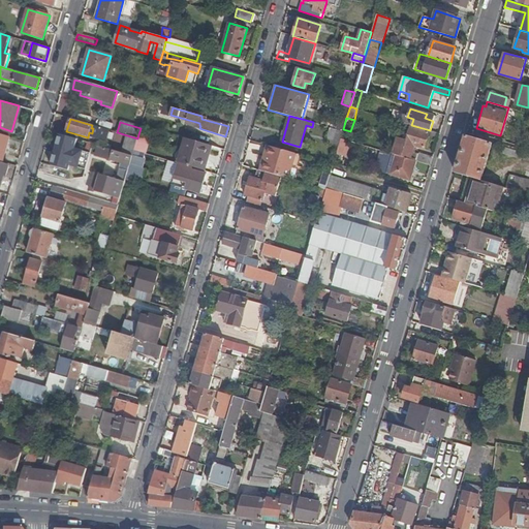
[(106,139),(110,130),(100,127),(97,137),(106,139)]
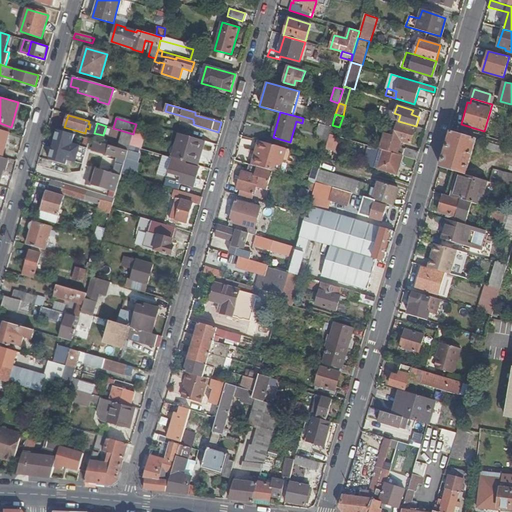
[(327,140),(331,126),(320,123),(316,137),(327,140)]
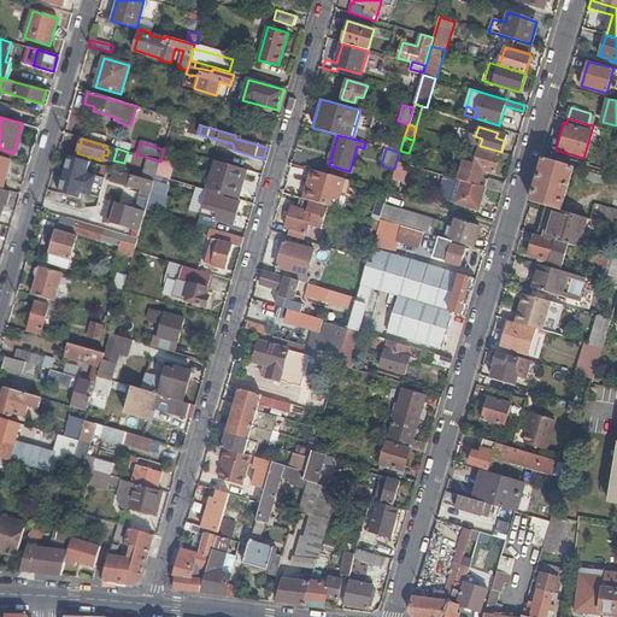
[(463,163),(458,180),(462,181),(479,186),(483,170),(495,174),(500,154),(480,148),(474,166),(463,163)]
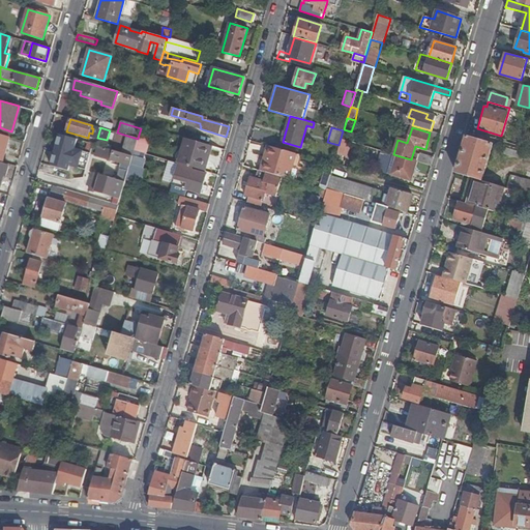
[(78,139),(60,134),(51,166),(69,171),(70,166),(78,167),(83,150),(76,148),(78,139)]
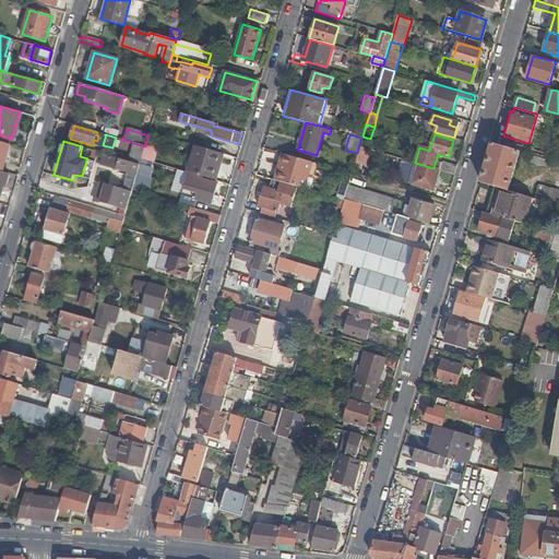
[(0,170),(2,171),(10,145),(0,142),(0,170)]
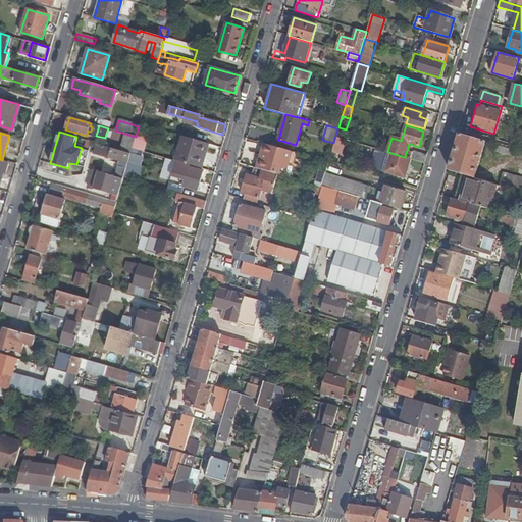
[(148,136),(137,133),(136,137),(133,149),(137,150),(144,152),(148,136)]
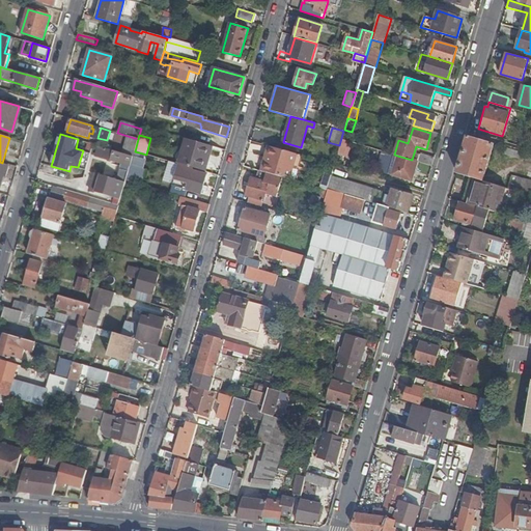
[(135,151),(138,139),(128,136),(121,154),(133,157),(135,151)]
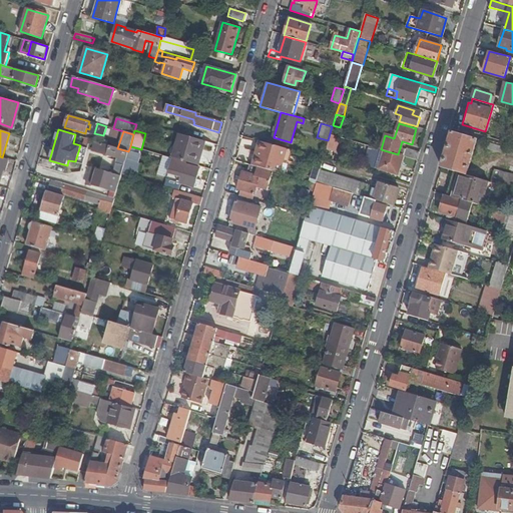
[(477,139),(452,131),(441,167),(454,171),(467,174),(477,139)]
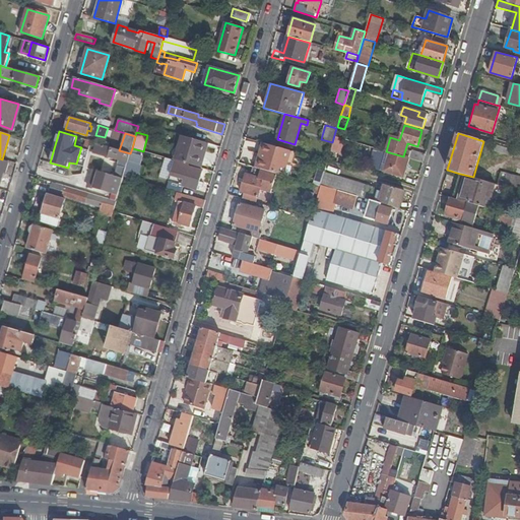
[(205,142),(182,136),(179,148),(177,153),(200,159),(205,142)]
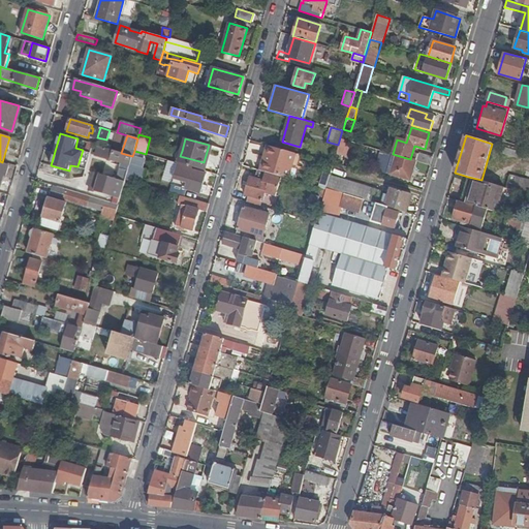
[(348,142),(341,139),(338,148),(346,150),(348,142)]
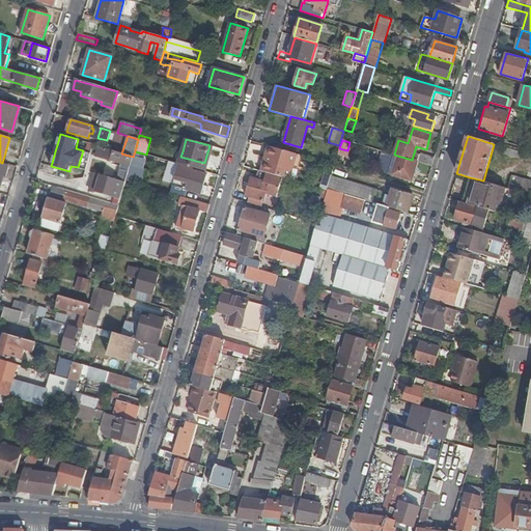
[(205,171),(212,146),(210,145),(204,163),(180,157),(183,151),(179,150),(176,163),(205,171)]
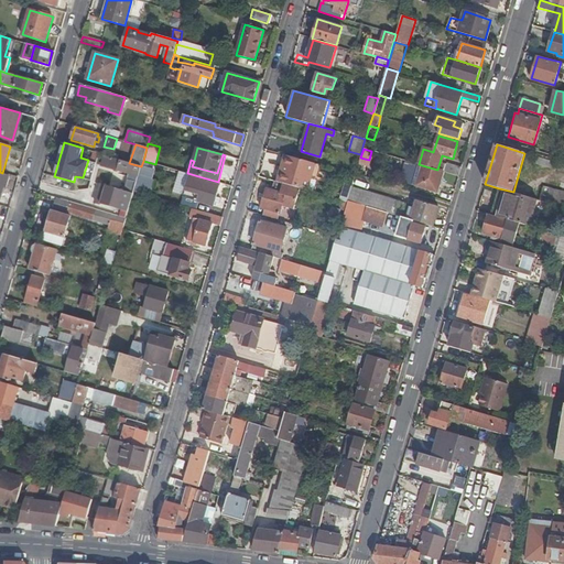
[(289,155),(284,154),(278,181),(281,182),(289,155)]
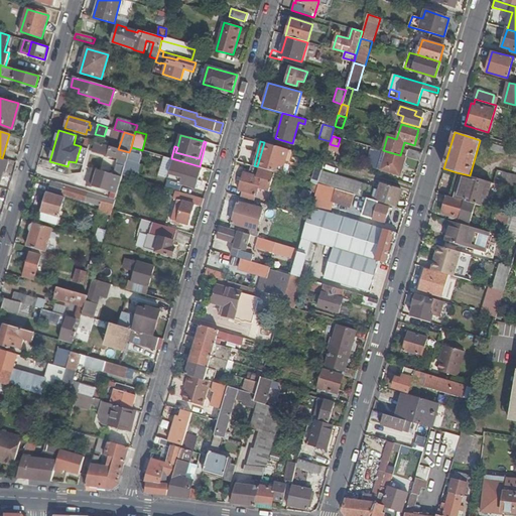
[(118,149),(96,142),(94,152),(118,159),(113,175),(122,177),(122,176),(126,162),(129,152),(118,149)]
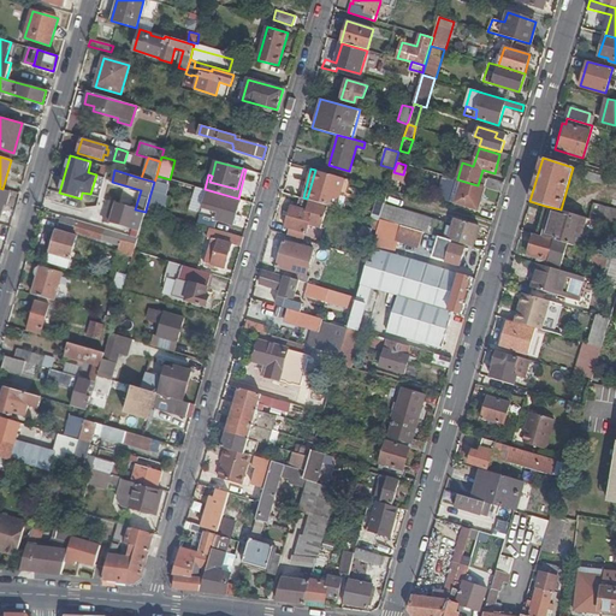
[(344,178),(315,170),(307,199),(327,205),(335,207),(344,178)]
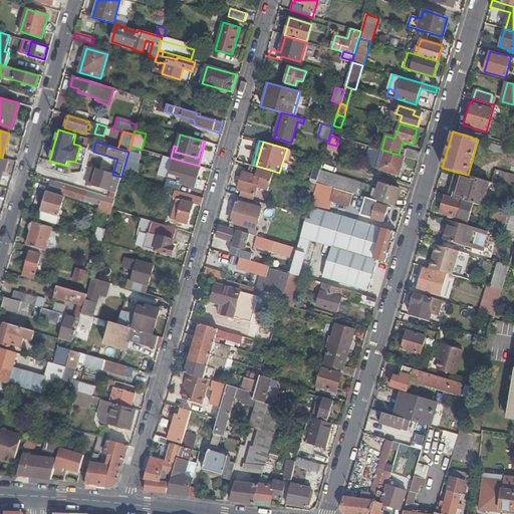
[(513,150),(490,143),(488,148),(513,155),(513,150)]
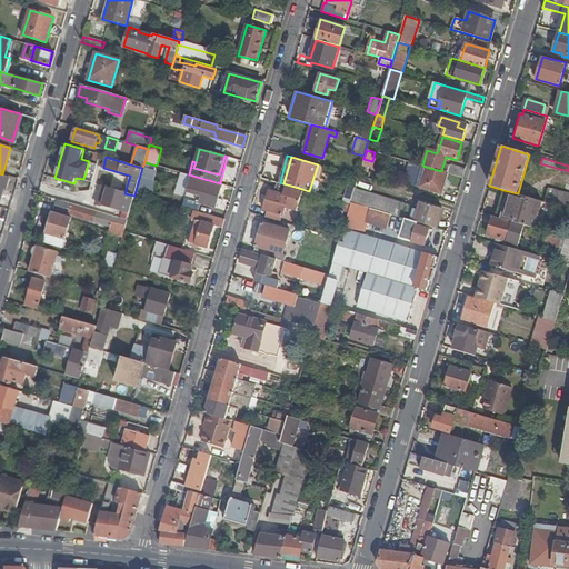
[(149,163),(145,162),(142,168),(139,179),(145,180),(149,163)]
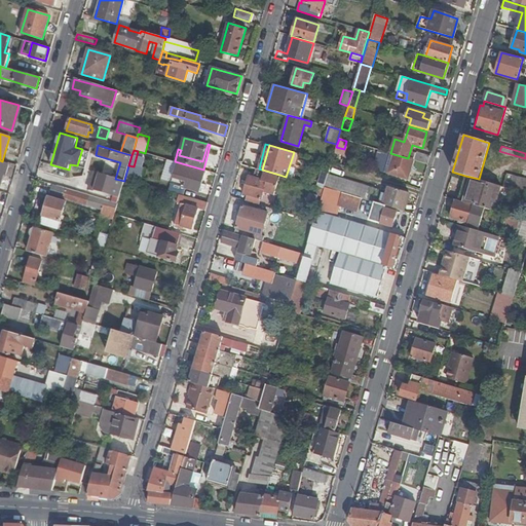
[(379,151),(374,168),(386,173),(391,155),(379,151)]
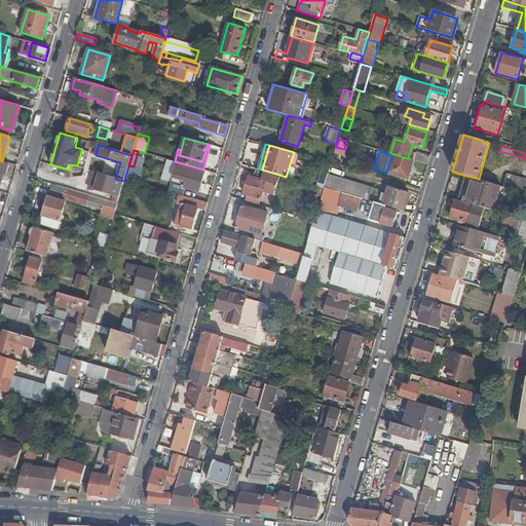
[(300,154),(294,152),(286,177),(293,179),(300,154)]
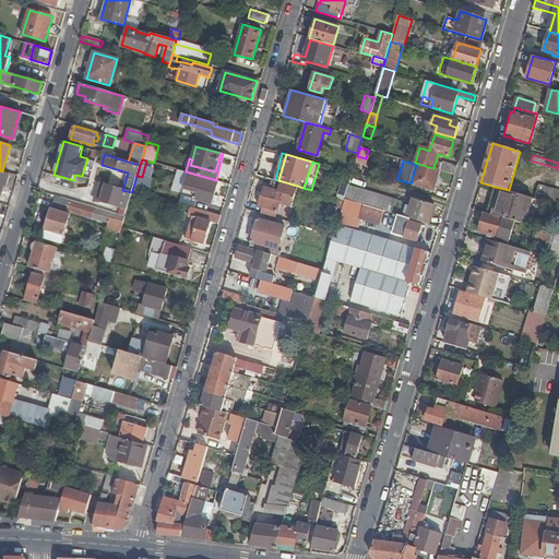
[(440,170),(454,175),(458,166),(443,162),(440,170)]
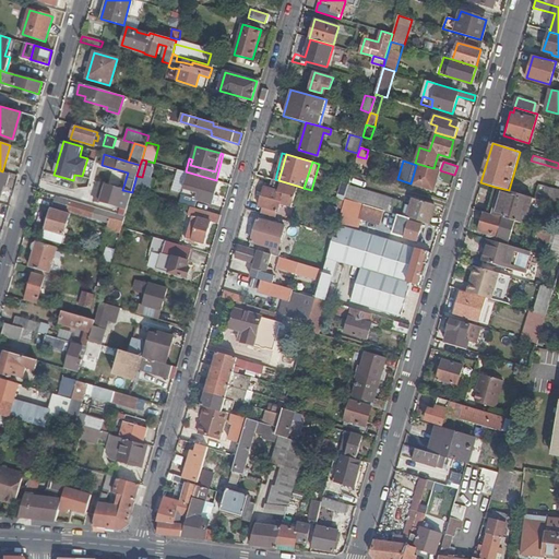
[(433,168),(418,164),(413,185),(435,191),(440,170),(433,168)]
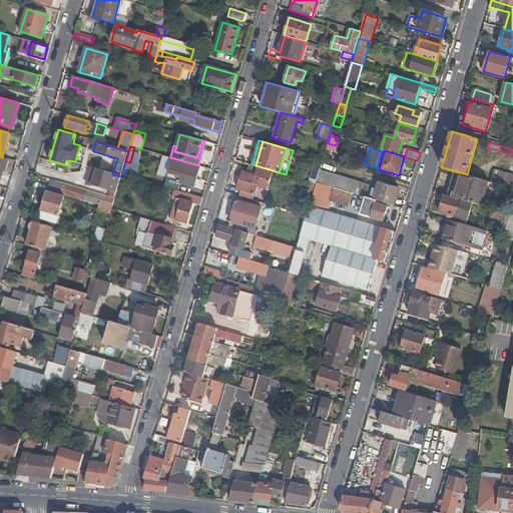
[(0,180),(3,170),(5,170),(8,161),(0,158),(0,180)]
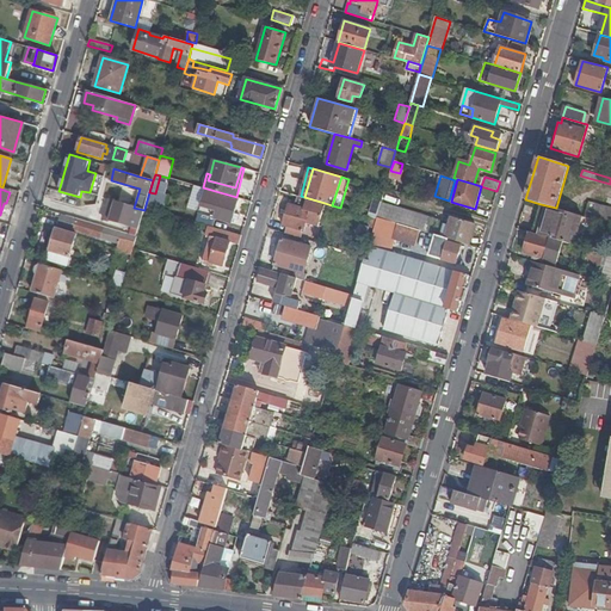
[(165,197),(155,193),(149,192),(144,209),(160,214),(165,197)]
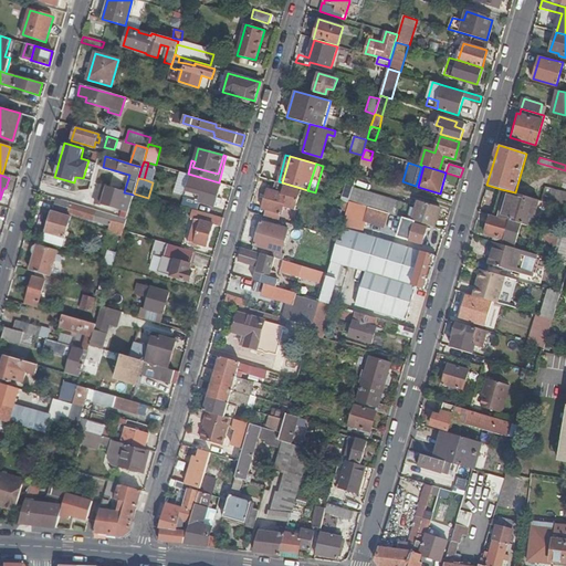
[(220,187),(199,180),(194,200),(213,206),(220,187)]
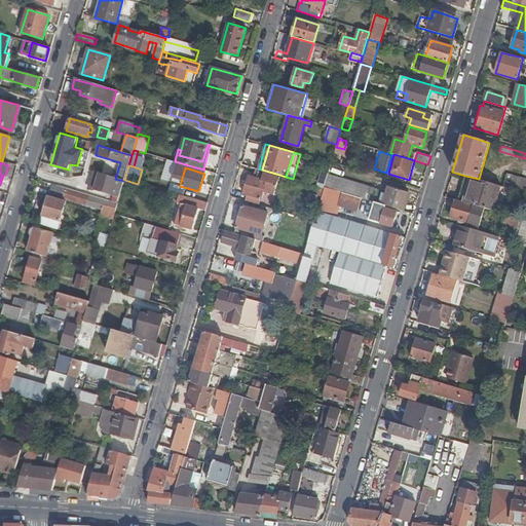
[(259,168),(256,167),(254,176),(249,175),(243,193),(247,194),(245,200),(259,204),(260,198),(262,198),(264,191),(274,194),(279,175),(262,170),(259,168)]
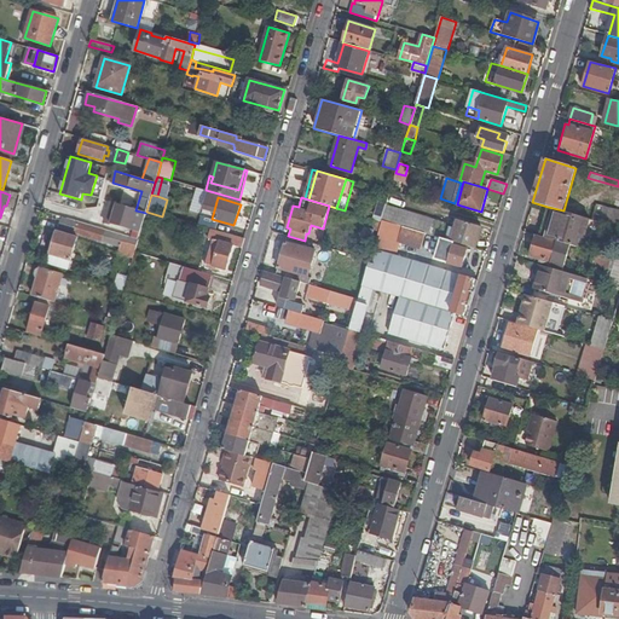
[(146,213),(136,210),(110,203),(104,223),(140,233),(146,213)]
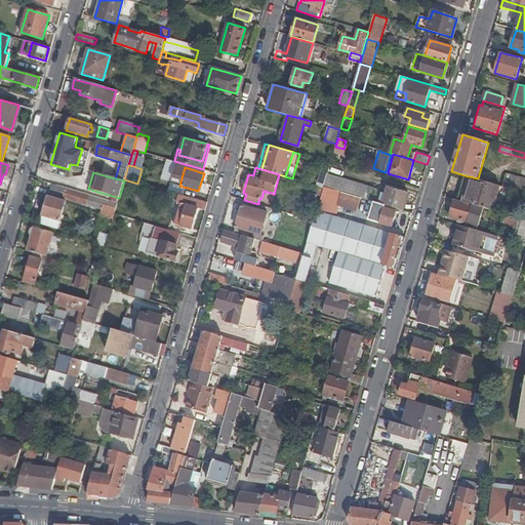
[(524,193),(524,178),(506,173),(501,186),(524,193)]
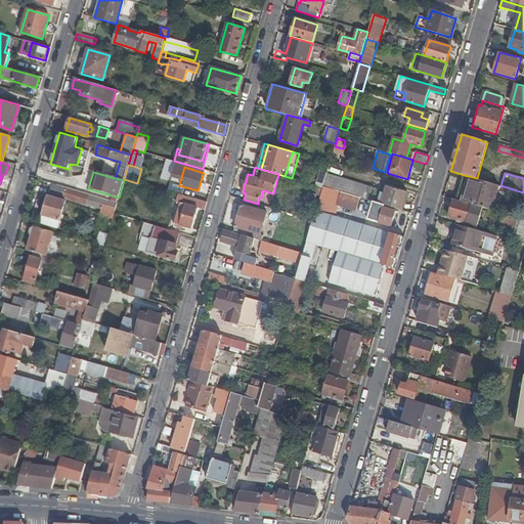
[(386,191),(326,174),(323,185),(342,191),(374,201),(385,204),(402,209),(406,191),(387,185),(386,191)]
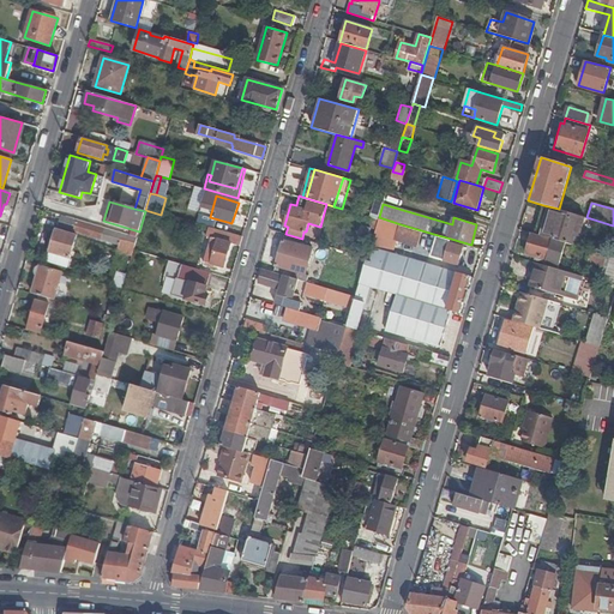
[(577,246),(585,217),(559,209),(543,205),(535,234),(565,242),(577,246)]
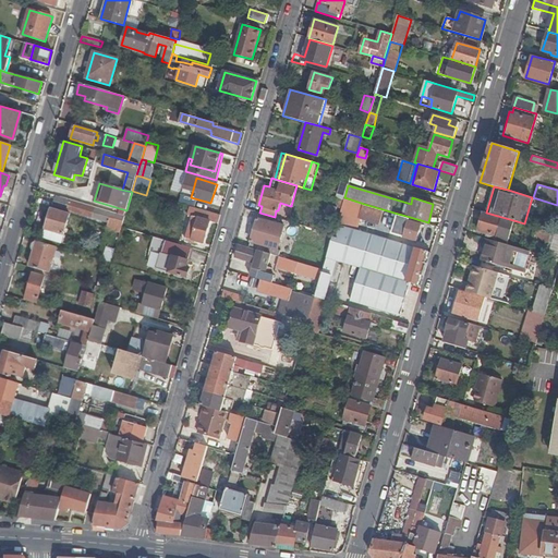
[(62,189),(59,197),(68,201),(70,191),(62,189)]
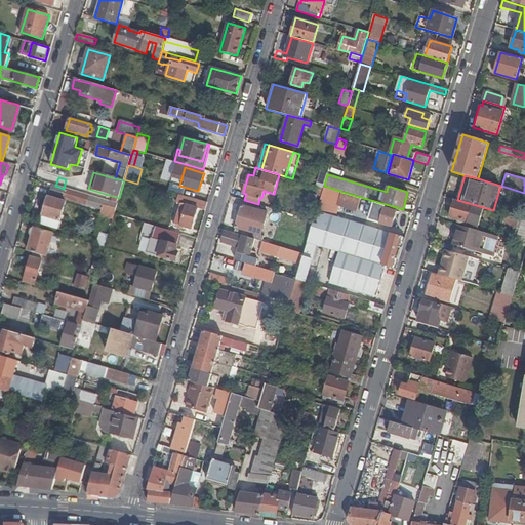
[(321,196),(323,188),(312,185),(310,192),(309,192),(306,203),(314,205),(317,195),(321,196)]
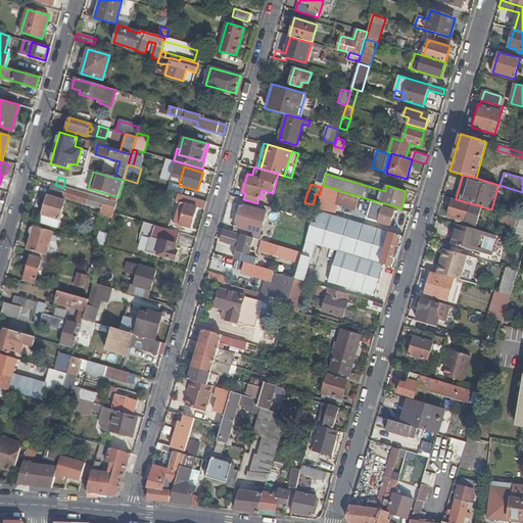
[(341,191),(323,185),(316,210),(334,217),(341,191)]
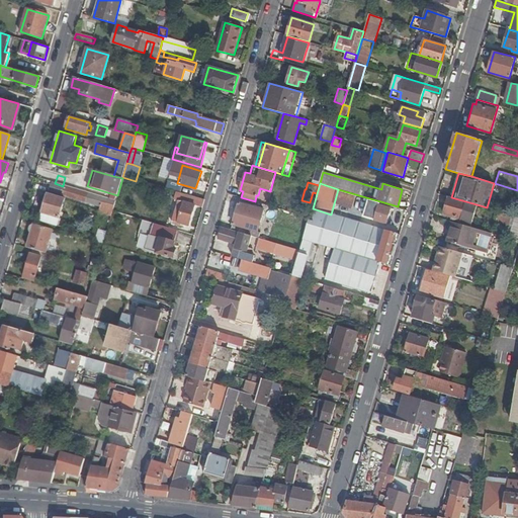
[(113,210),(115,202),(98,197),(51,184),(49,192),(65,197),(113,210)]
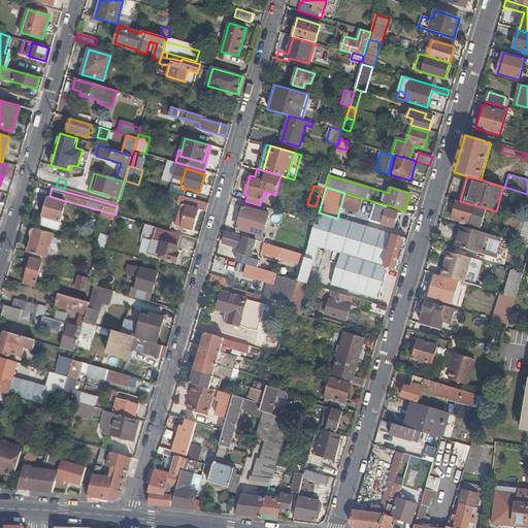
[(120,199),(89,190),(87,196),(118,205),(120,199)]
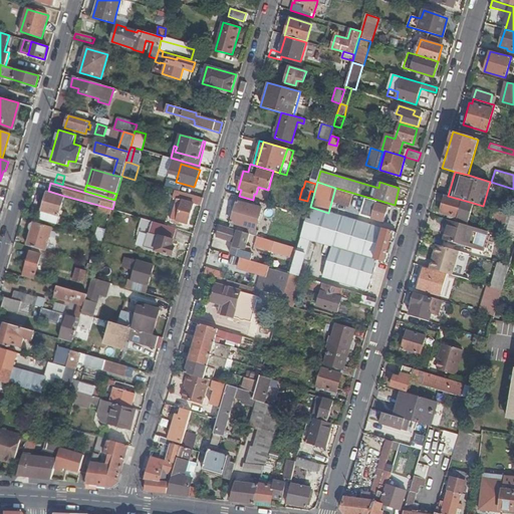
[(188,224),(196,196),(176,191),(173,198),(178,199),(172,219),(177,220),(177,221),(188,224)]
